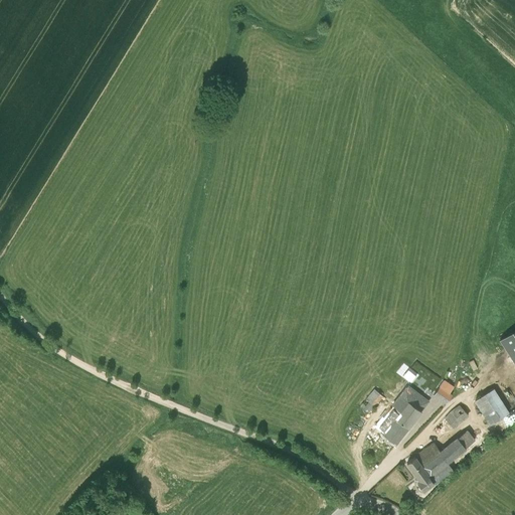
[(415,375),(408,369),(403,375),(410,381),(415,375)]
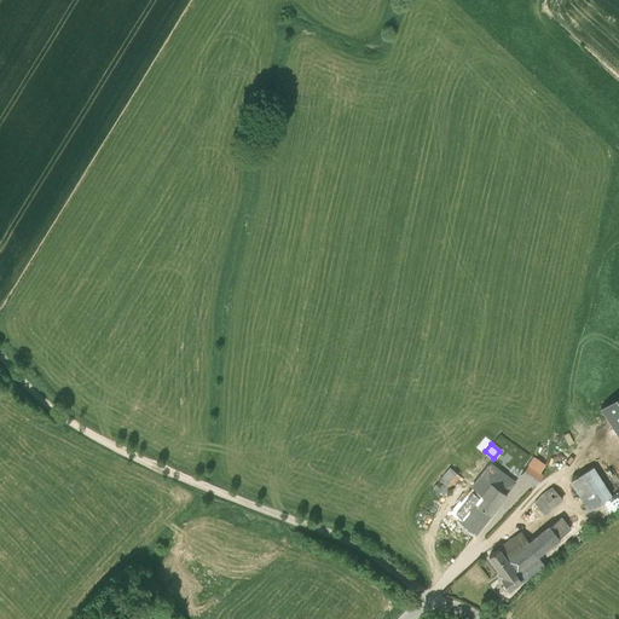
[(533,457),(521,474),(536,485),(543,474),(539,472),(544,464),(533,457)]
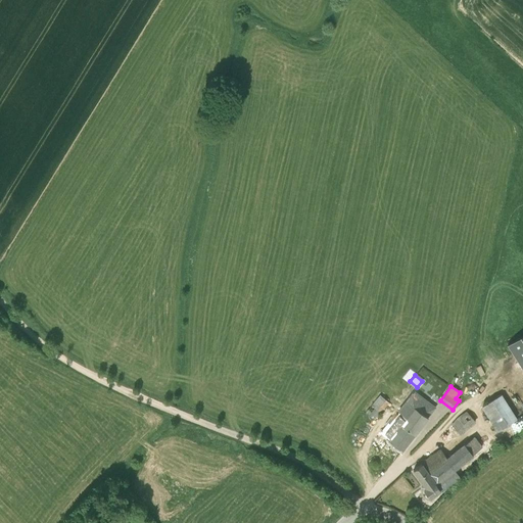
[(382,433),(392,441),(402,449),(403,450),(403,449),(402,448),(407,444),(408,443),(407,443),(409,442),(409,441),(415,434),(403,426),(417,409),(422,412),(427,403),(421,399),(423,397),(415,391),(382,433)]
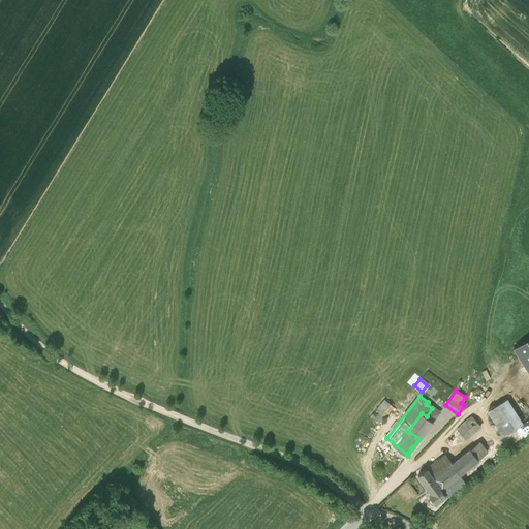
[(502,436),(523,423),(507,398),(487,410),(502,436)]
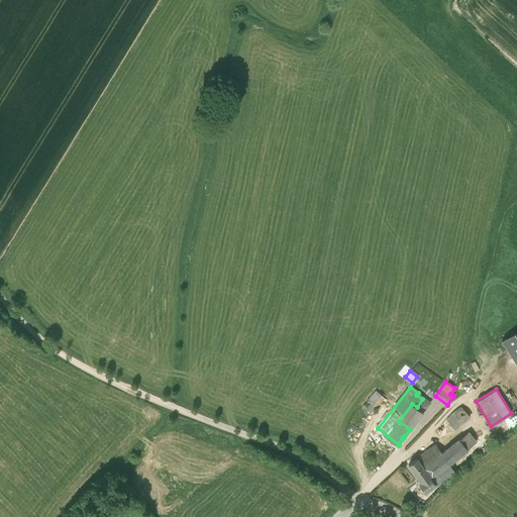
[(365,409),(371,414),(385,398),(376,390),(362,407),(365,409)]
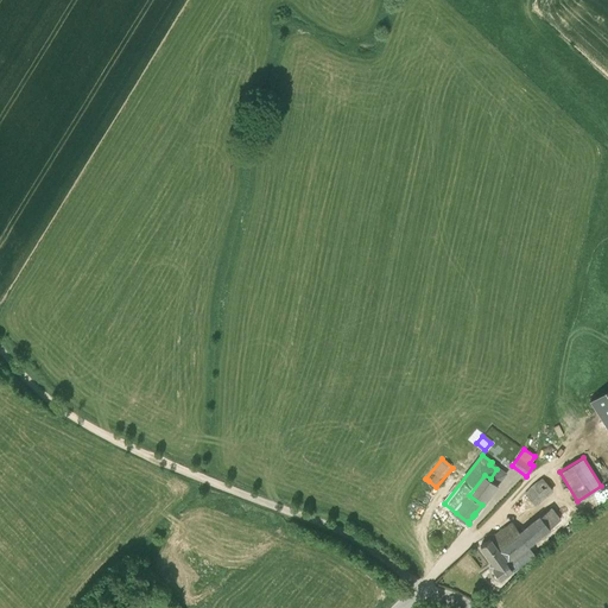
[(485,475),(469,495),(482,505),(505,476),(496,469),(491,479),(485,475)]
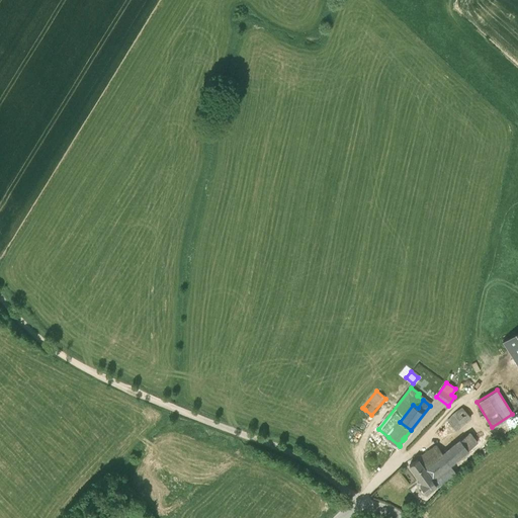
[(463,405),(448,420),(458,430),(473,416),(463,405)]
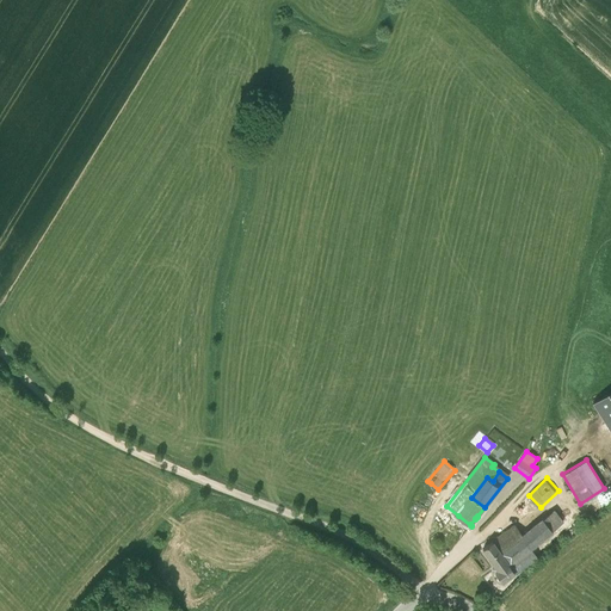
[(516,572),(535,555),(531,549),(553,531),(553,530),(562,519),(555,508),(543,518),(542,517),(522,534),(514,524),(493,541),(516,572)]
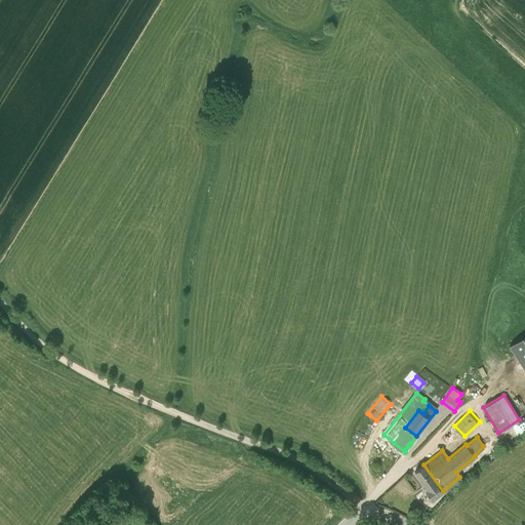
[(431,499),(443,491),(423,465),(414,471),(429,489),(426,492),(431,499)]
